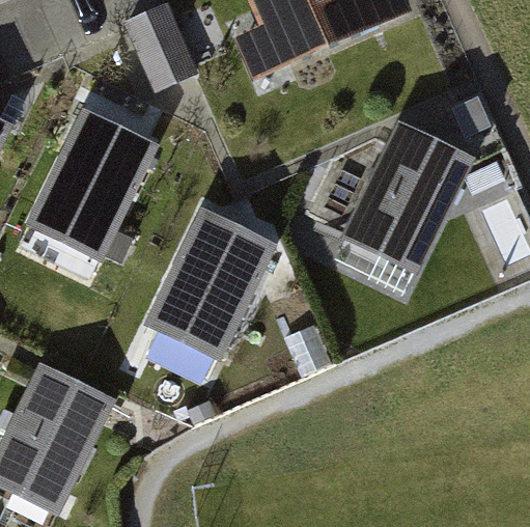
[(249,0),(259,25),(233,36),(252,79),(413,8),(409,0),(249,0)]
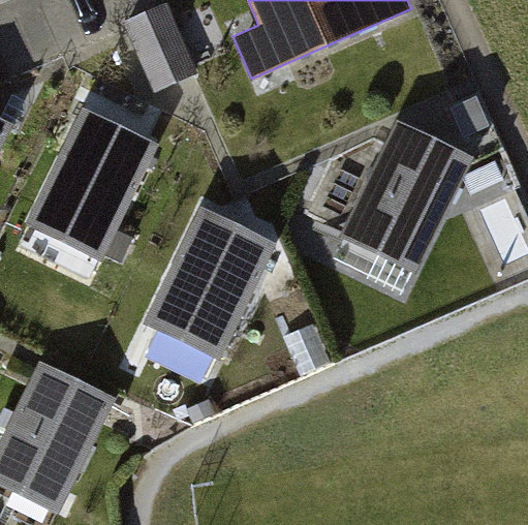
[(123,21),(153,90),(198,70),(167,1),(123,21)]
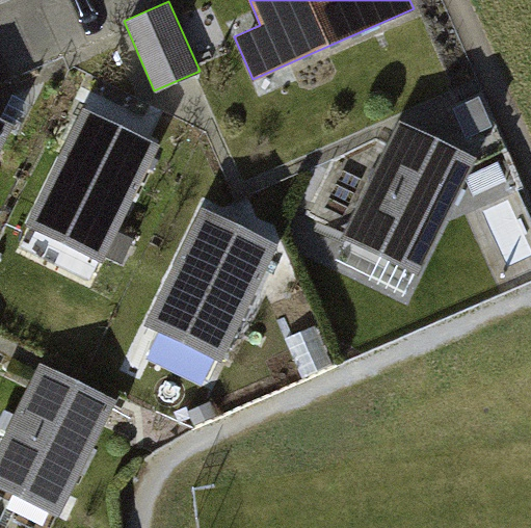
[(479,95),(453,107),(467,136),(493,125),(479,95)]
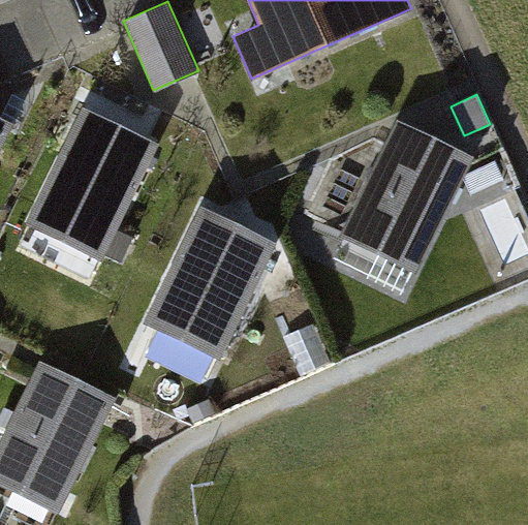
[(158,144),(81,106),(24,224),(101,261),(105,254),(121,261),(133,236),(118,228),(158,144)]
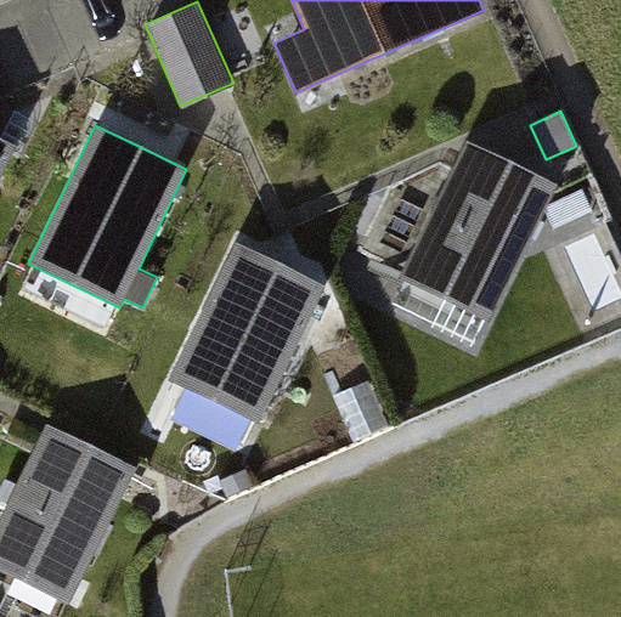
[(0,176),(16,145),(0,136),(0,176)]
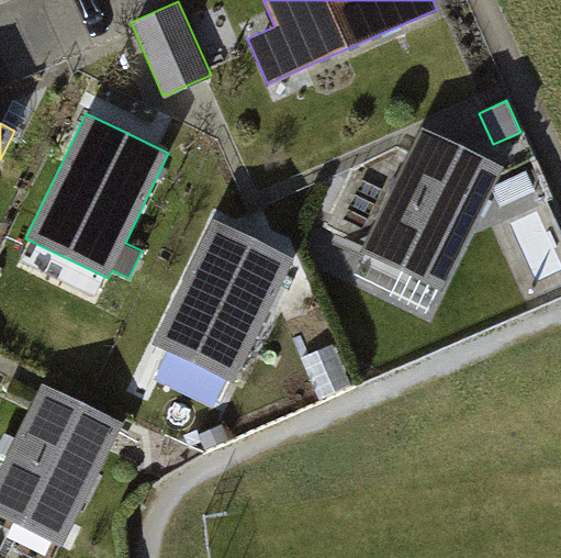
[(504,166),(422,125),(360,252),(441,292),(504,166)]
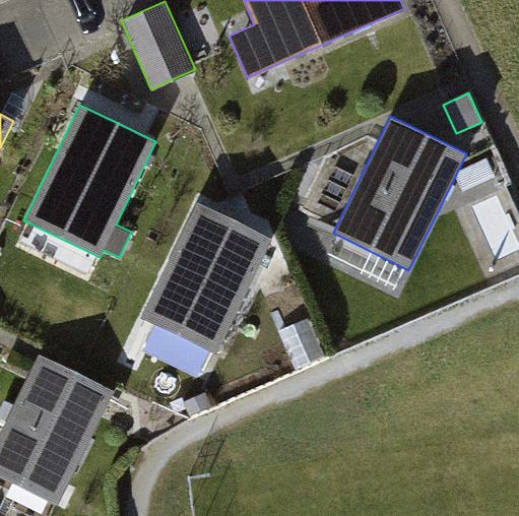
[(272,239),(196,202),(140,318),(215,355),(272,239)]
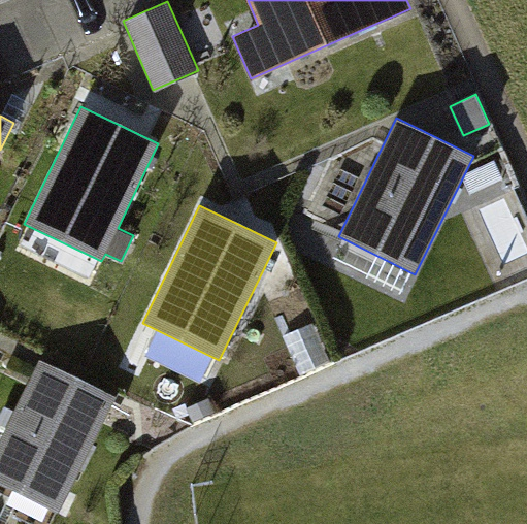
[(116,396),(39,358),(0,436),(0,485),(57,514),(116,396)]
